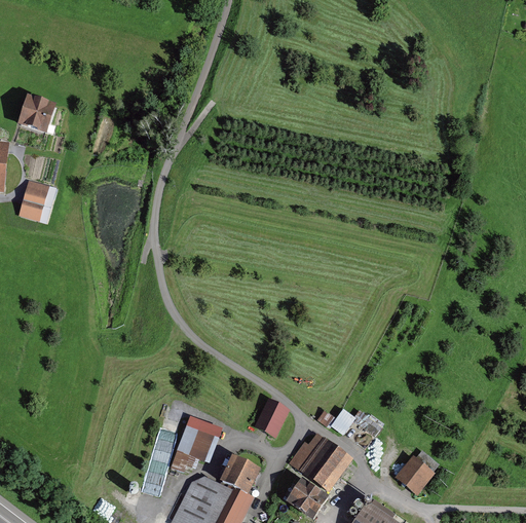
[(15,137),(45,147),(54,118),(25,108),(15,137)]
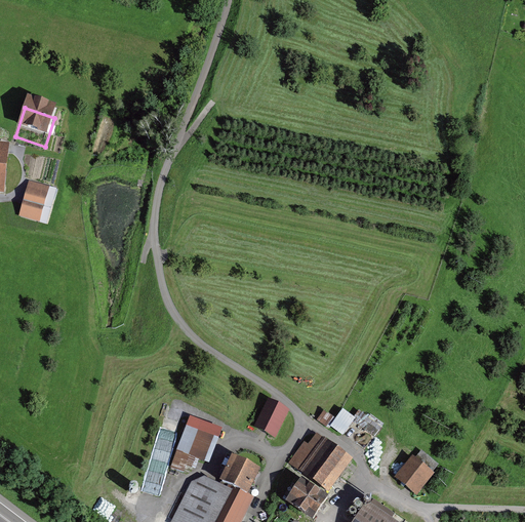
[(17,222),(44,230),(53,196),(27,189),(17,222)]
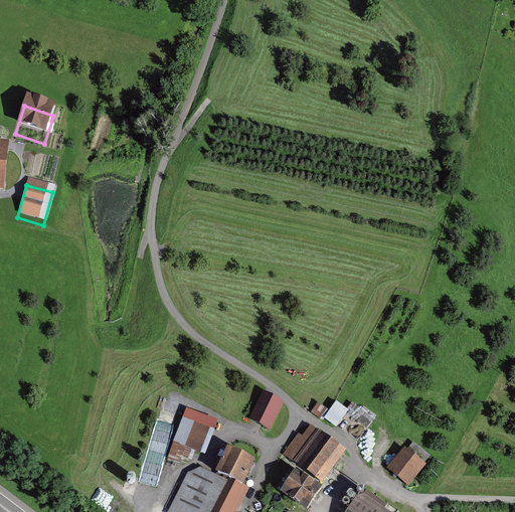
[(247,415),(269,425),(282,399),(261,388),(247,415)]
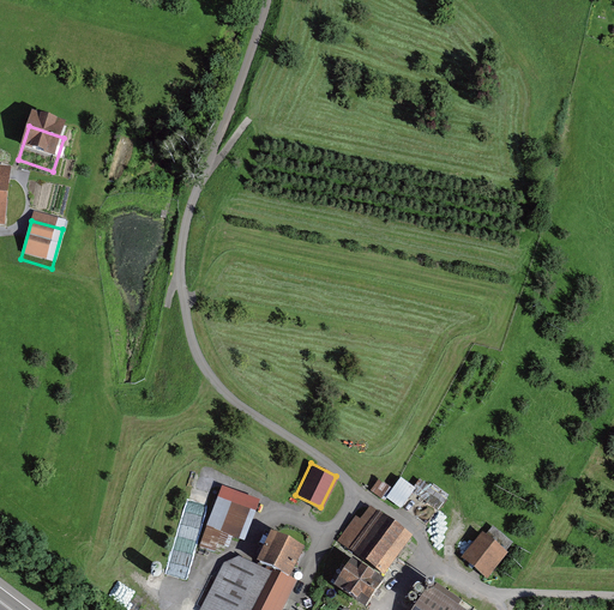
[(372,488),(402,508),(420,481),(404,470),(395,485),(380,476),(372,488)]
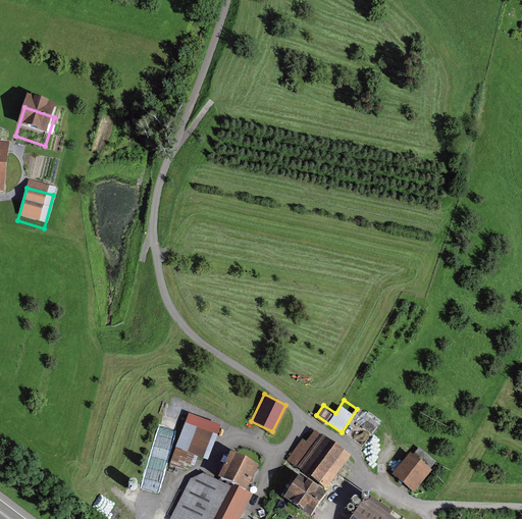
[(199,414),(195,423),(184,418),(167,459),(181,464),(185,458),(193,462),(197,453),(207,457),(220,423),(199,414)]
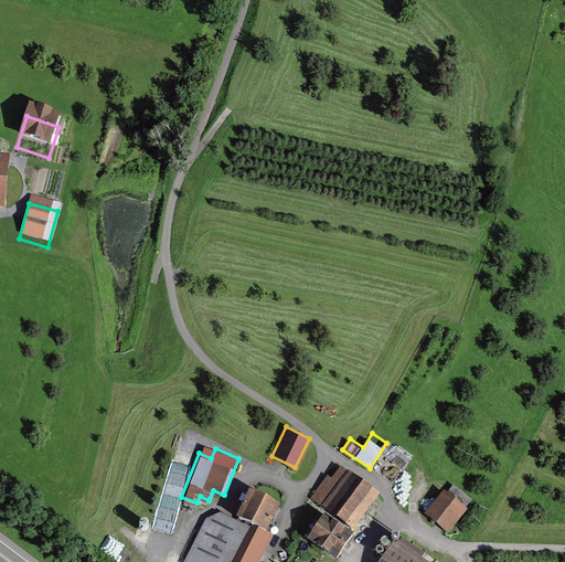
[(351,530),(380,492),(342,464),(332,476),(326,470),(307,496),(351,530)]
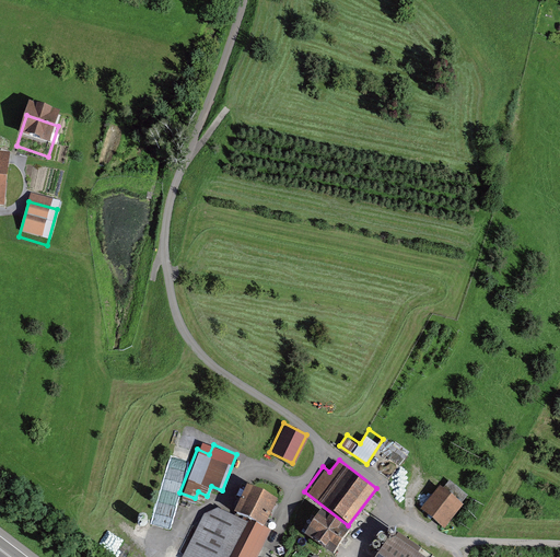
[(443,526),(463,503),(441,484),(421,508),(443,526)]
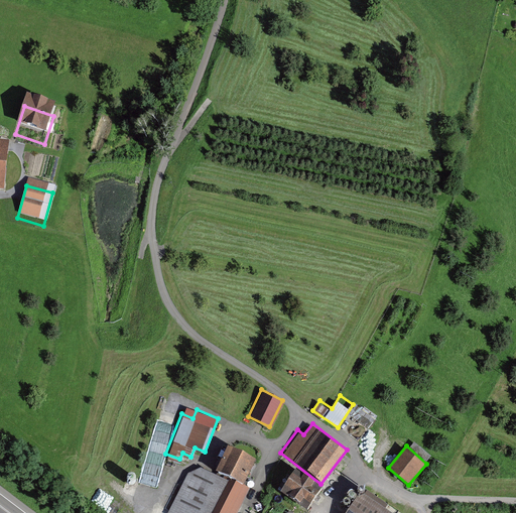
[(221,456),(208,480),(243,498),(255,474),(221,456)]
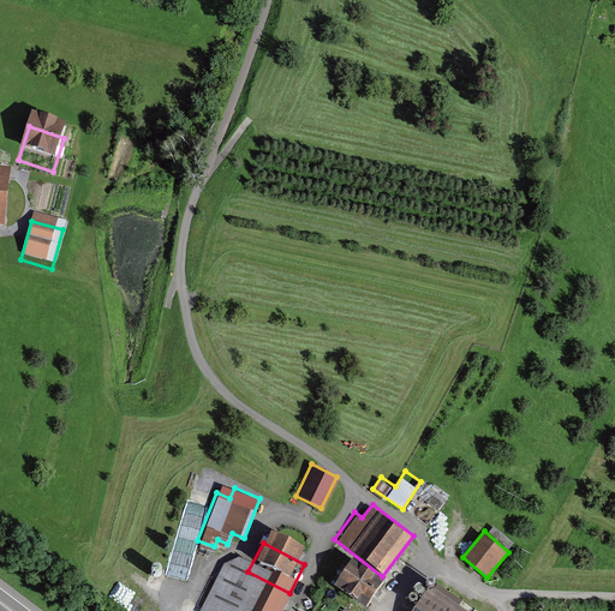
[(365,605),(383,577),(351,557),(333,585),(365,605)]
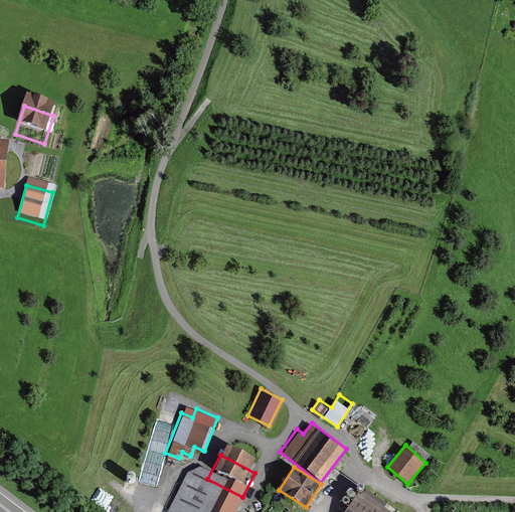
[(239,511),(246,501),(193,473),(172,511),(239,511)]
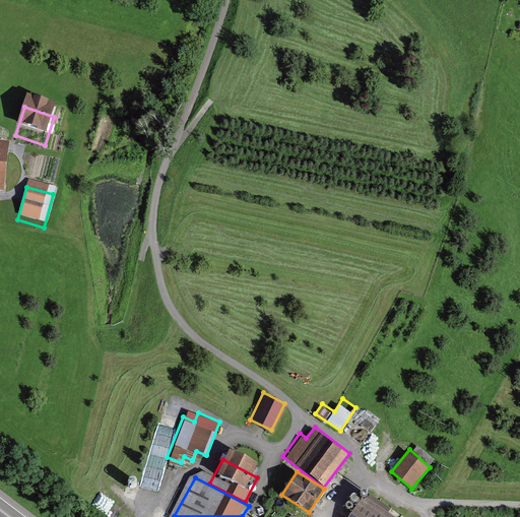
[(396,516),(367,497),(352,516),(396,516)]
